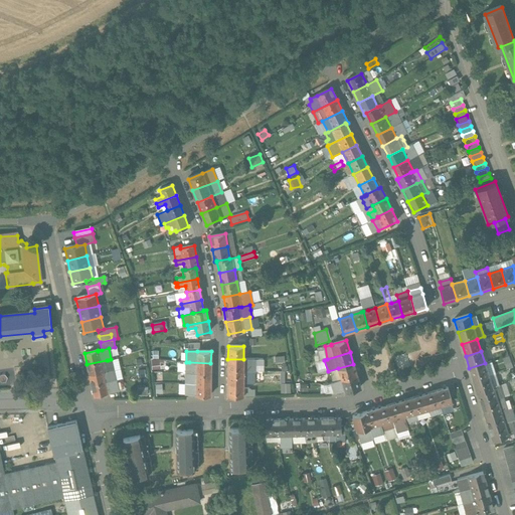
[(513,367),(508,356),(502,359),(506,370),(513,367)]
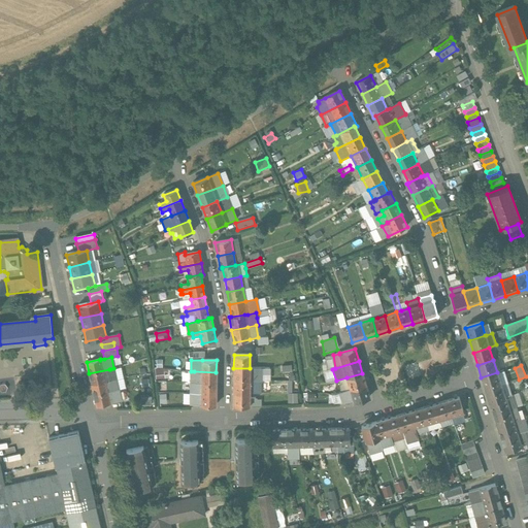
[(109,369),(89,373),(91,385),(105,382),(117,380),(113,368),(110,369),(109,369)]
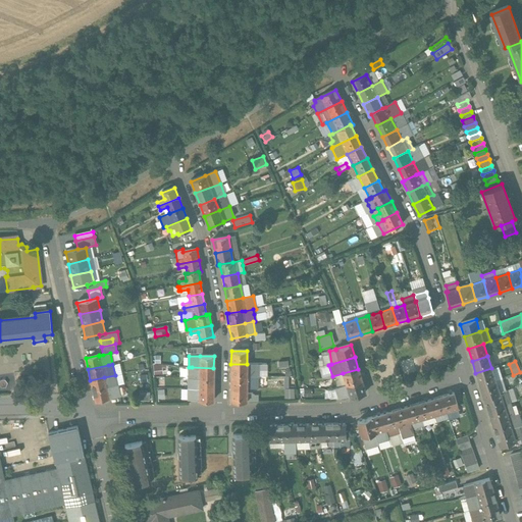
[(247,364),(230,364),(230,376),(252,376),(252,370),(247,370),(247,364)]
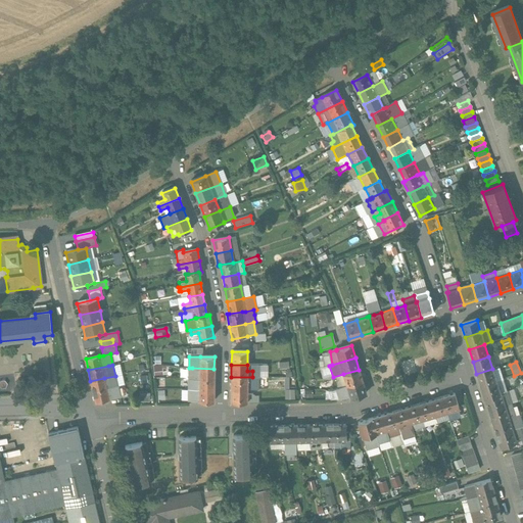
[(214,369),(192,368),(192,373),(189,373),(189,379),(214,379),(214,369)]
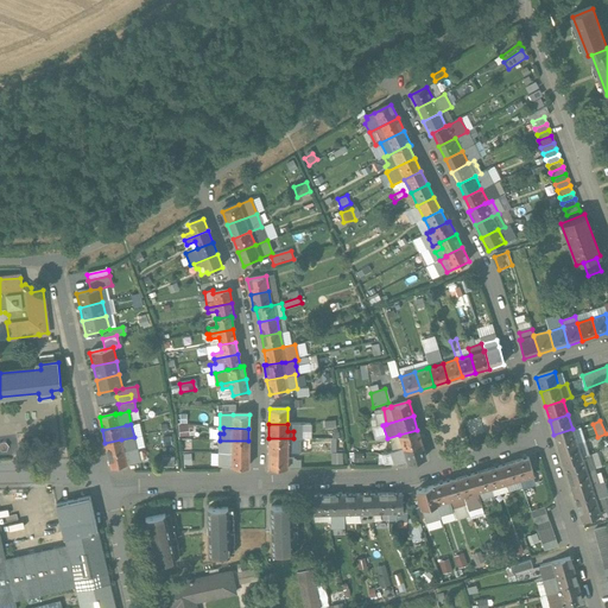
[(572,429),(553,435),(558,449),(576,443),(572,429)]
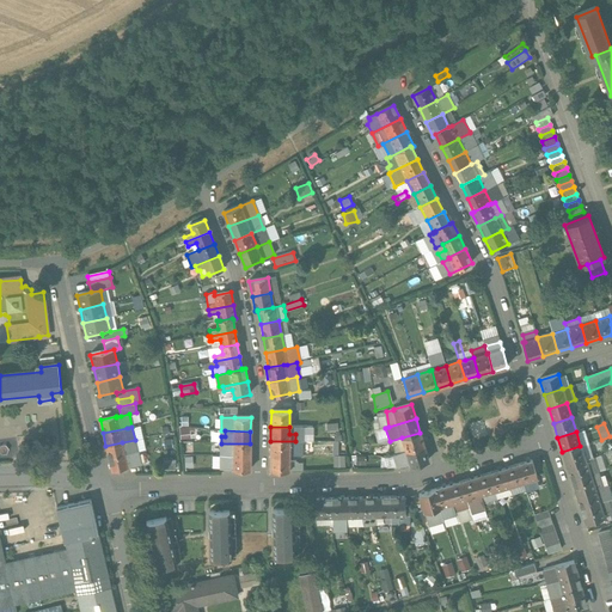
[(420,433),(402,438),(407,452),(424,447),(420,433)]
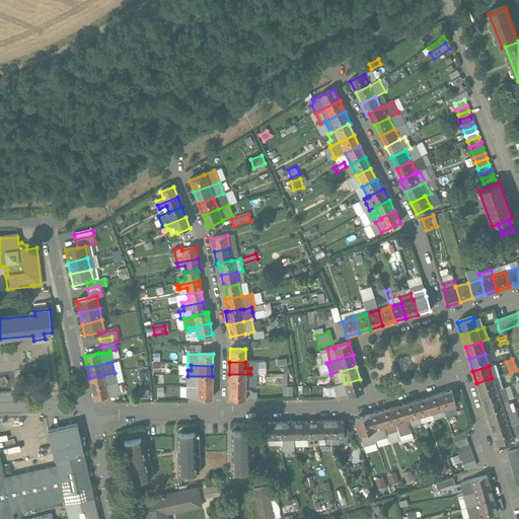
[(103,375),(89,378),(92,388),(113,384),(117,383),(115,373),(103,375)]
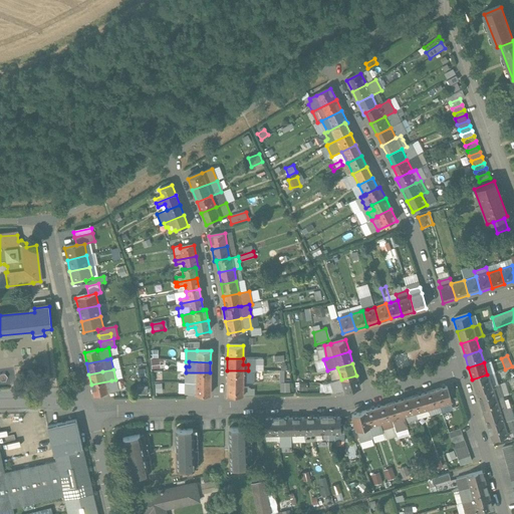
[(248,370),(227,370),(227,382),(243,382),(243,376),(248,377),(248,370)]
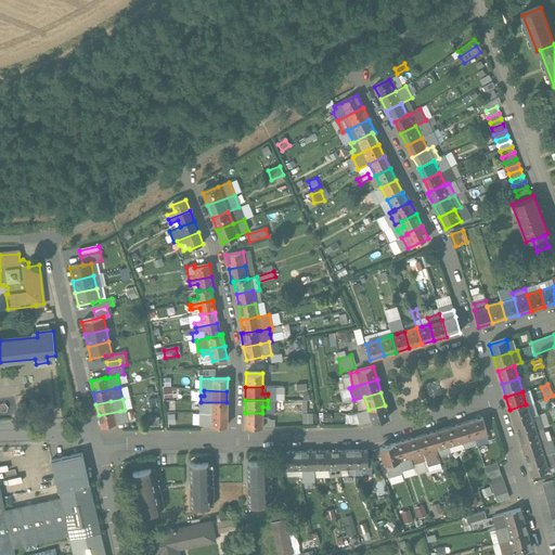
[(201,402),(201,409),(204,409),(204,414),(227,414),(227,402),(201,402)]
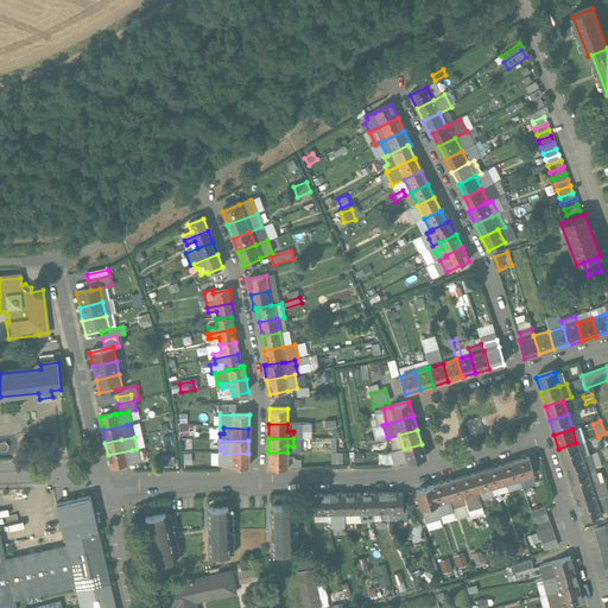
[(576,443),(558,449),(563,464),(564,463),(589,455),(586,441),(577,443),(576,443)]
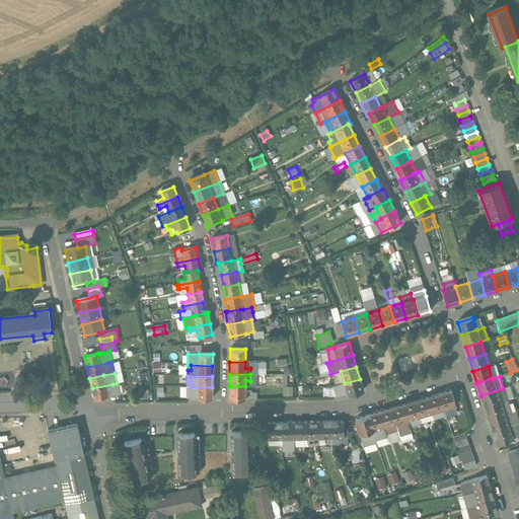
[(360,379),(345,383),(348,395),(363,391),(360,379)]
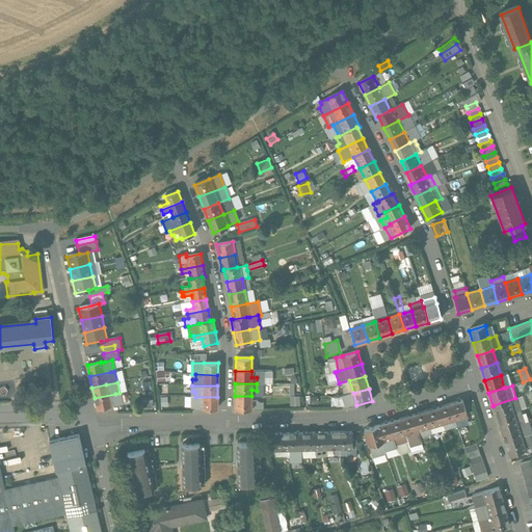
[(115,394),(95,398),(97,410),(111,407),(109,400),(116,398),(115,394)]
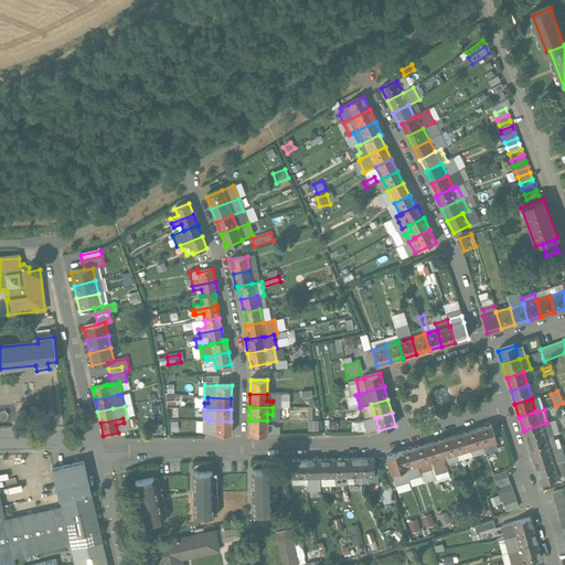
[(309,430),(319,430),(319,419),(309,419),(309,430)]
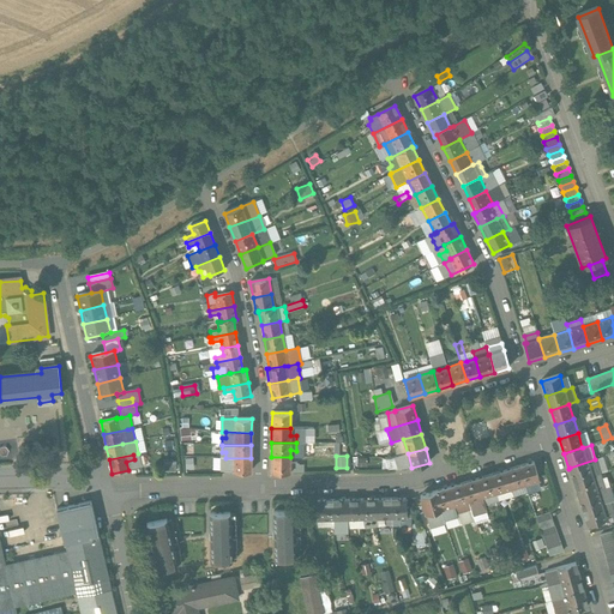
[(290,457),(271,457),(271,473),(290,473),(296,473),(298,464),(290,463),(290,457)]
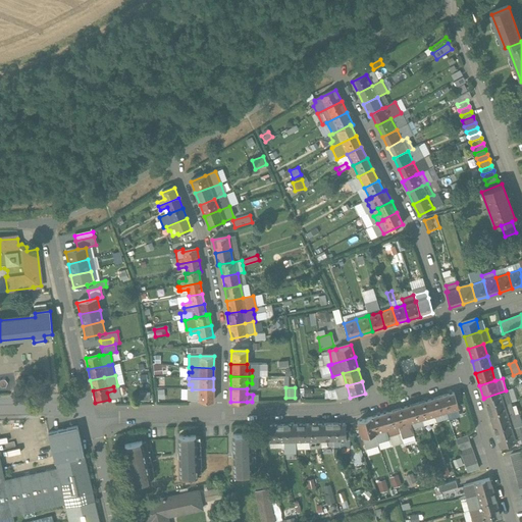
[(213,389),(192,389),(192,394),(200,394),(199,401),(213,402),(213,389)]
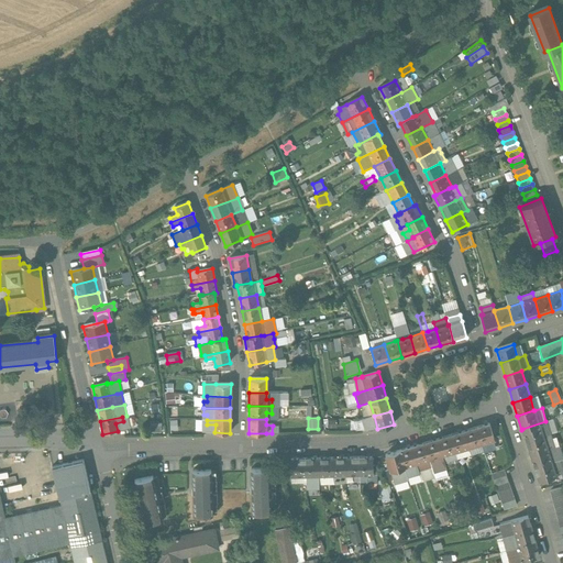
[(545,421),(522,429),(527,442),(550,434),(547,421),(545,421)]
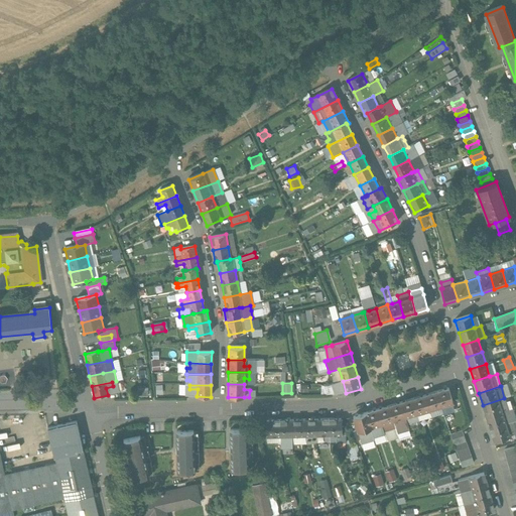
[(448,389),(436,392),(440,407),(443,414),(455,411),(453,404),(448,389)]
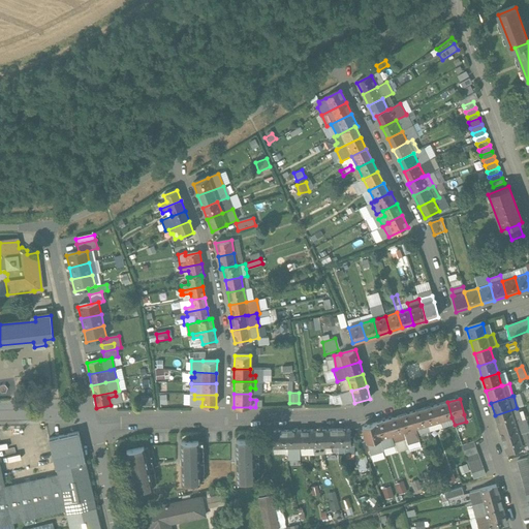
[(447,402),(435,406),(440,422),(452,417),(447,402)]
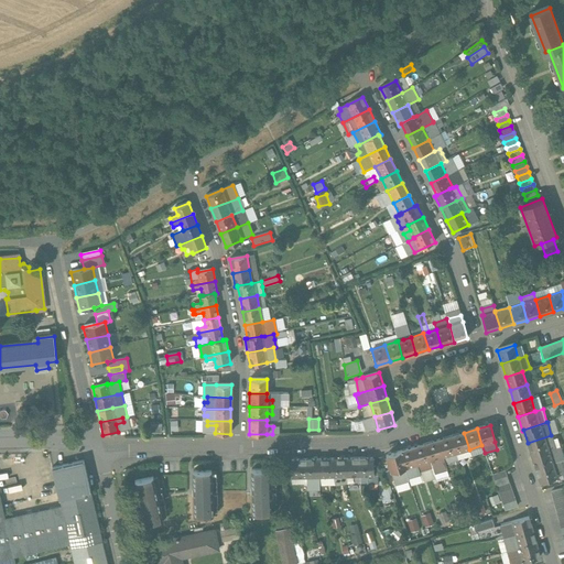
[(464,433),(451,436),(456,453),(458,459),(472,456),(469,449),(464,433)]
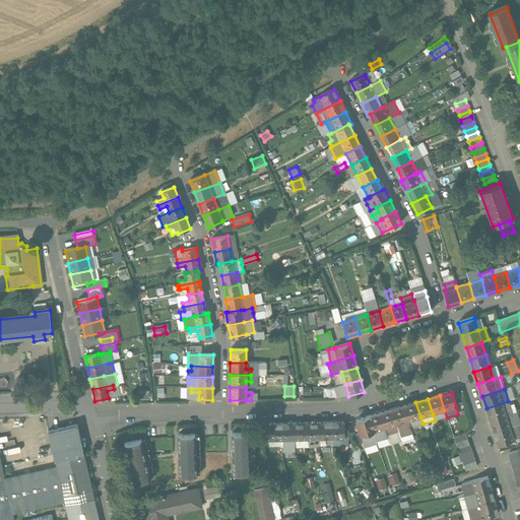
[(508,401),(486,408),(490,420),(506,415),(512,413),(508,401)]
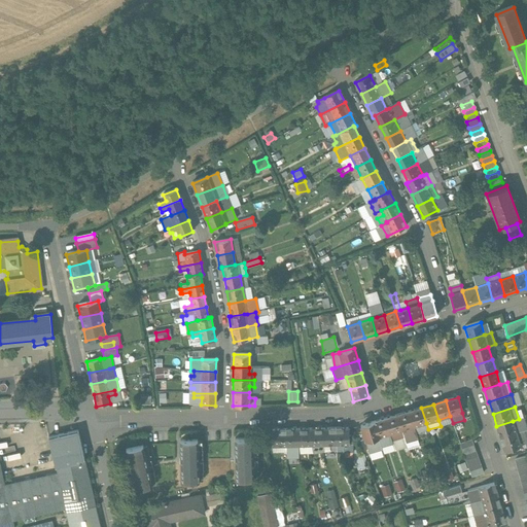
[(421,408),(410,412),(414,427),(426,423),(421,408)]
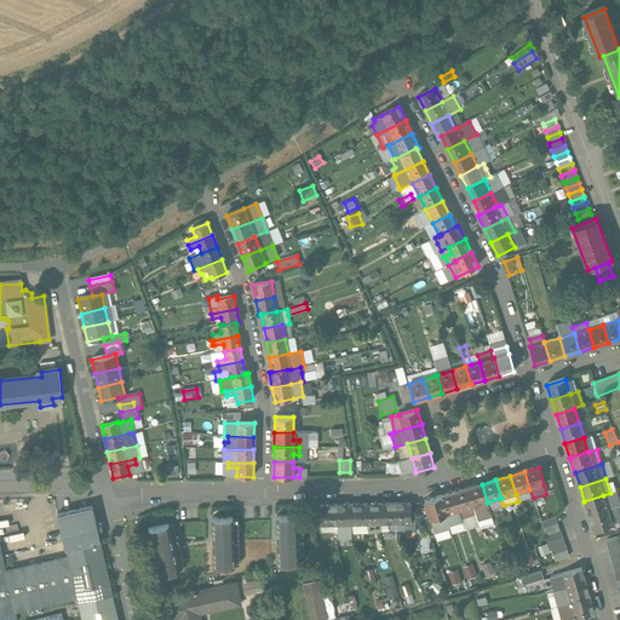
[(482,484),(468,488),(472,506),(487,503),(482,484)]
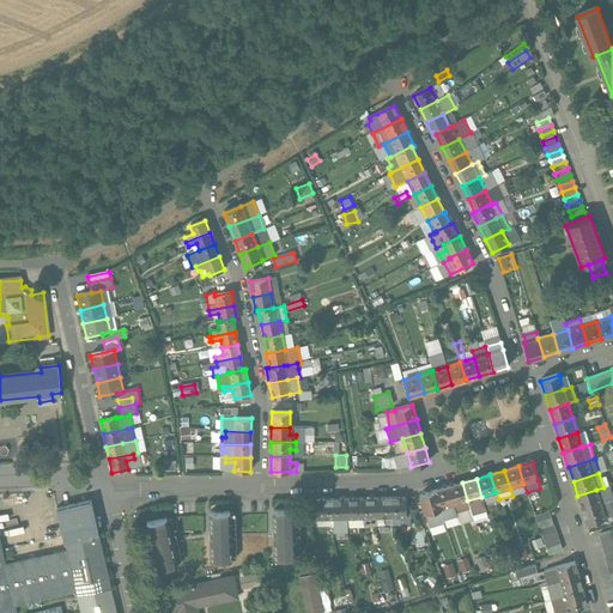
[(462,483),(448,487),(455,513),(469,508),(467,501),(462,483)]
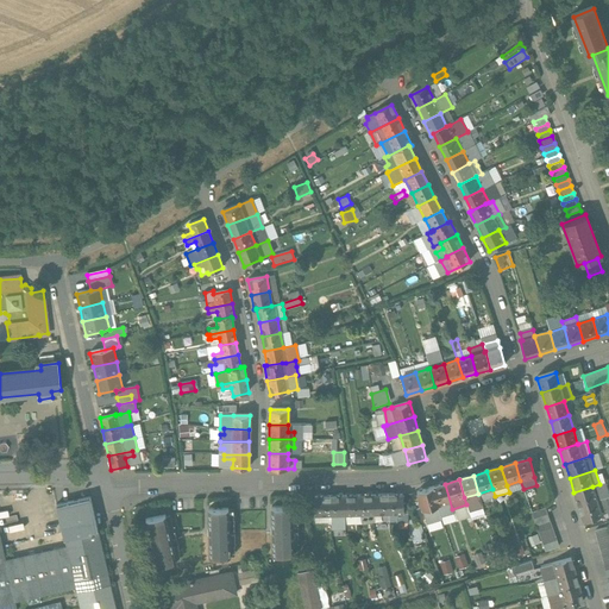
[(592,487),(573,493),(578,507),(604,498),(606,498),(608,497),(604,483),(600,484),(592,487)]
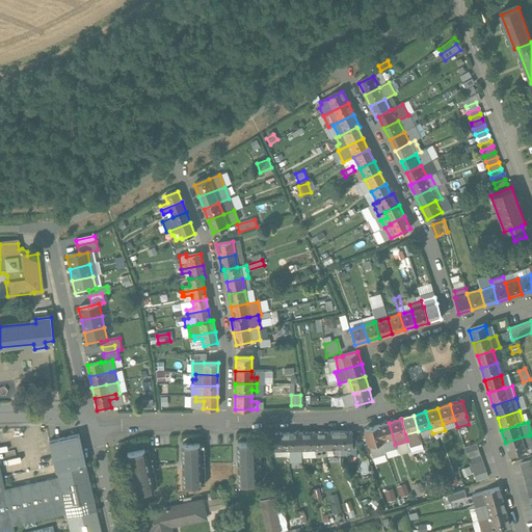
[(395,445),(389,423),(376,426),(381,442),(384,451),(396,447),(395,445)]
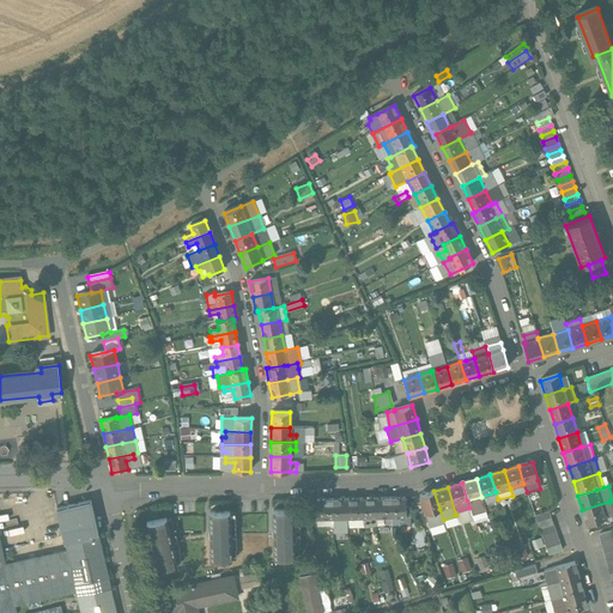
[(434,491),(419,496),(425,514),(439,509),(434,491)]
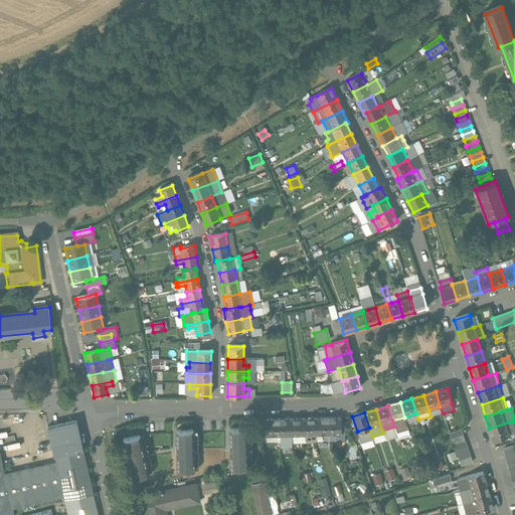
[(328,418),(316,419),(316,435),(322,435),(322,441),(329,440),(329,435),(328,435),(328,418)]
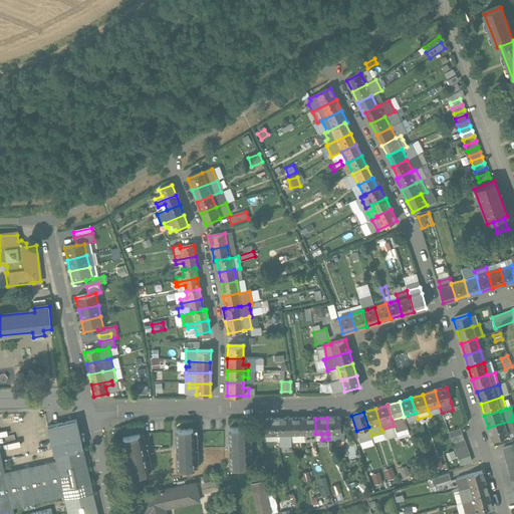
[(340,418),(327,418),(327,434),(328,434),(335,434),(335,440),(335,442),(344,441),(344,433),(340,434),(340,418)]
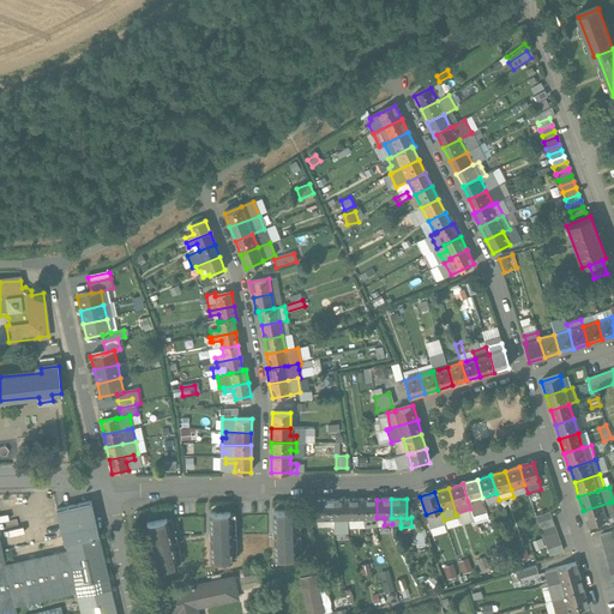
[(347,500),(332,501),(333,519),(333,528),(333,529),(349,529),(348,519),(347,500)]
